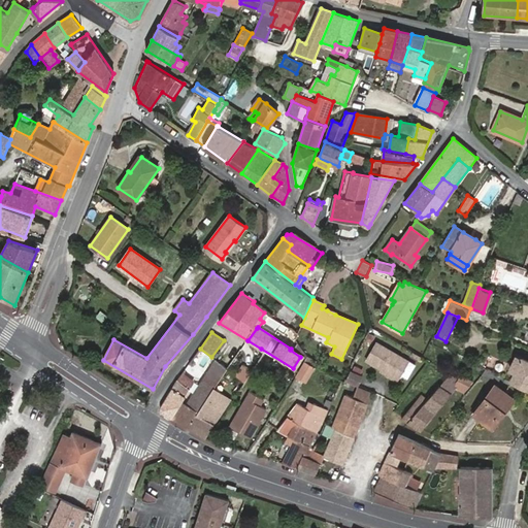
[(408,361),(376,344),(367,361),(399,378),(401,374),(408,361)]
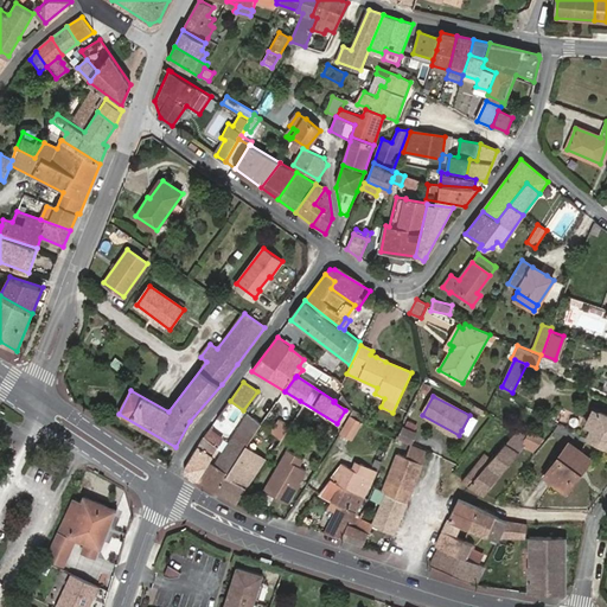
[(606,415),(600,413),(594,409),(587,423),(593,427),(587,439),(606,448),(606,415)]
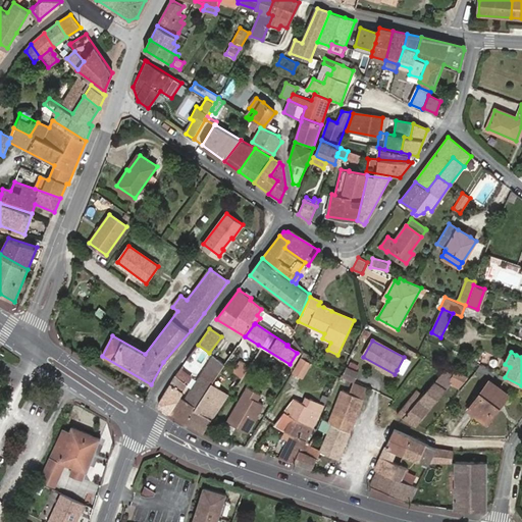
[(216,377),(224,365),(213,356),(174,416),(187,423),(211,384),(216,377)]
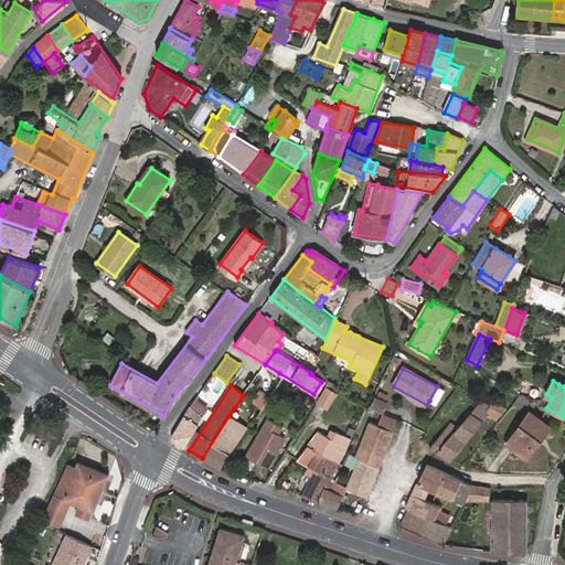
[(436,405),(444,391),(437,386),(429,401),(436,405)]
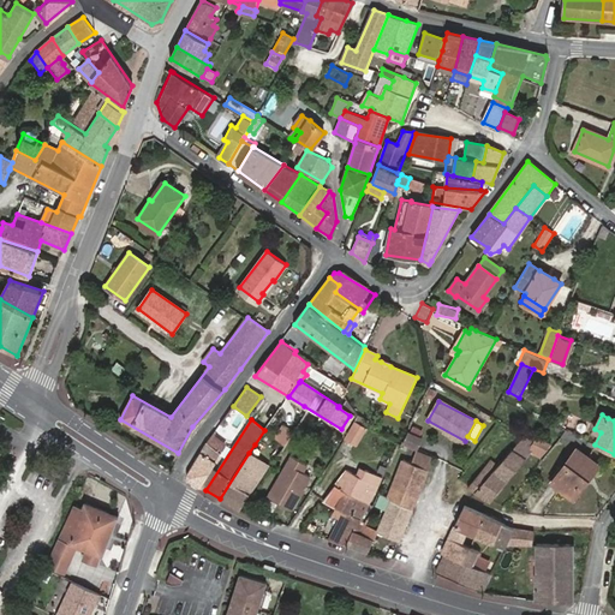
[(366,429),(354,423),(348,434),(345,437),(357,445),(366,429)]
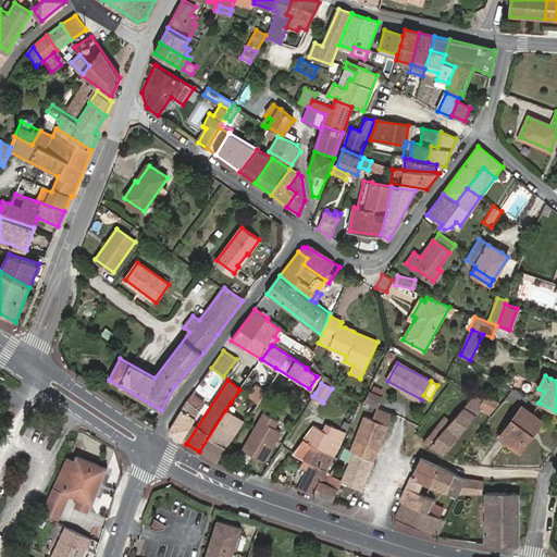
[(256,385),(249,396),(259,404),(265,393),(256,385)]
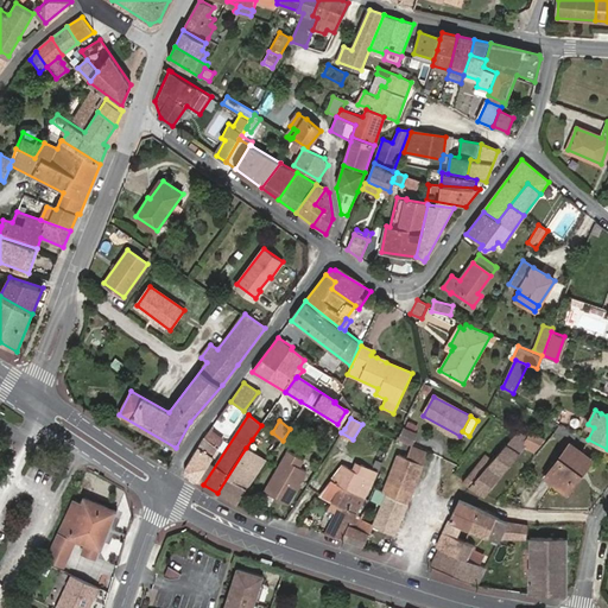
[(406,426),(401,438),(415,444),(419,432),(406,426)]
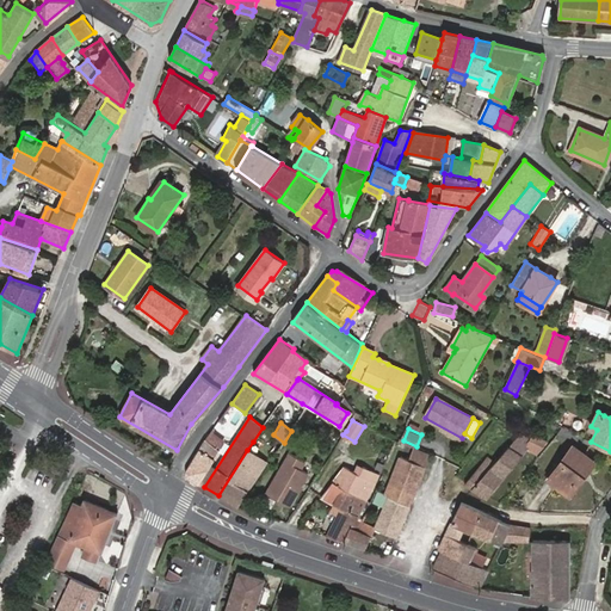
[(547,442),(543,439),(534,434),(534,433),(524,429),(523,430),(522,429),(520,431),(522,432),(495,462),(488,457),(466,483),(487,498),(528,449),(537,452),(547,442)]
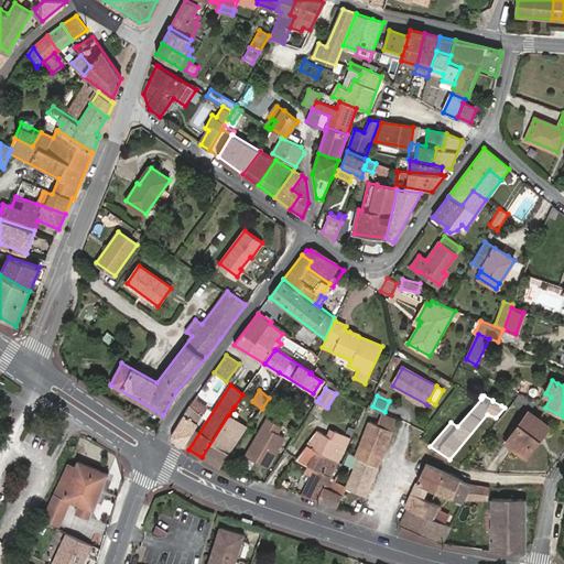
[(398,420),(369,407),(368,409),(348,454),(359,458),(378,467),(398,420)]
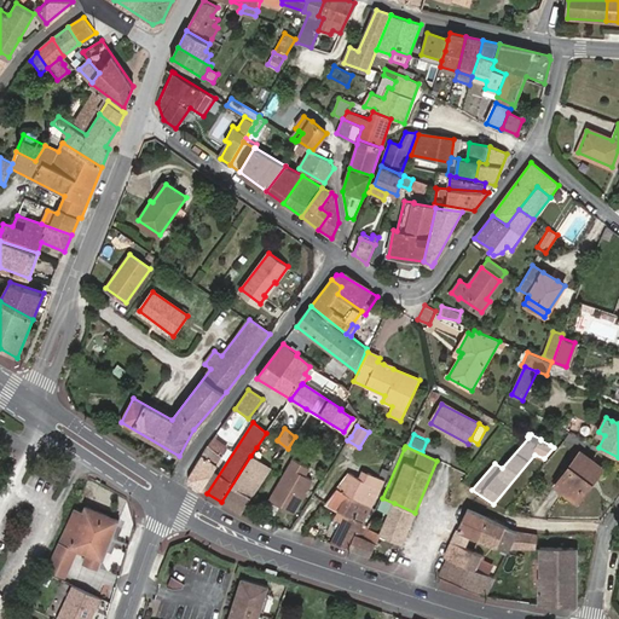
[(221,457),(207,449),(189,479),(189,482),(202,490),(217,464),(221,457)]
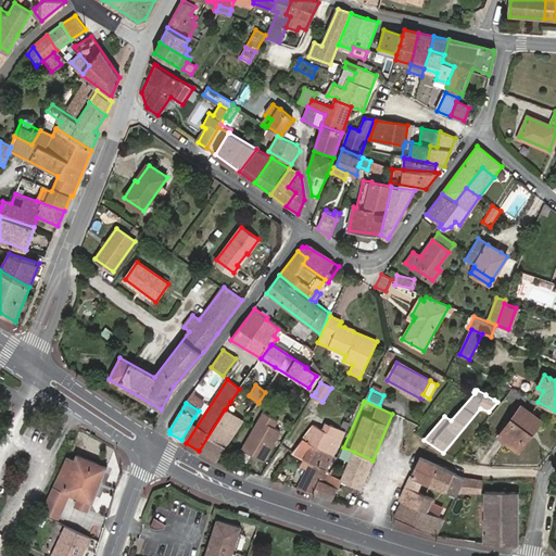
[(540,421),(520,407),(498,434),(518,450),(540,421)]
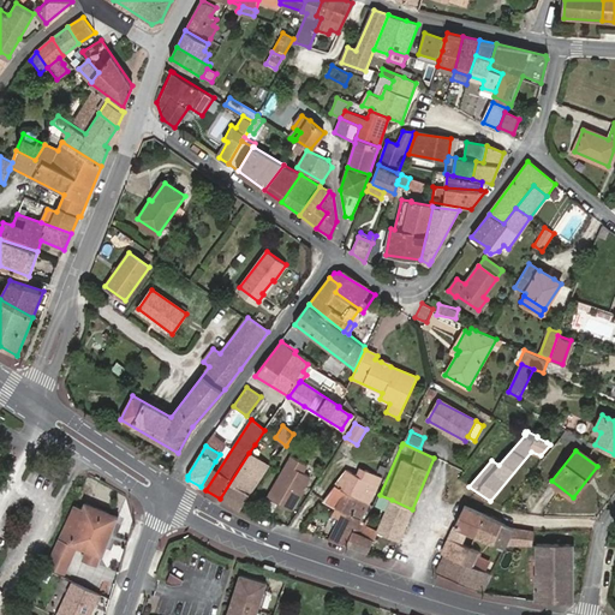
[(267,466),(249,453),(220,499),(239,511),(250,493),(251,494),(267,466)]
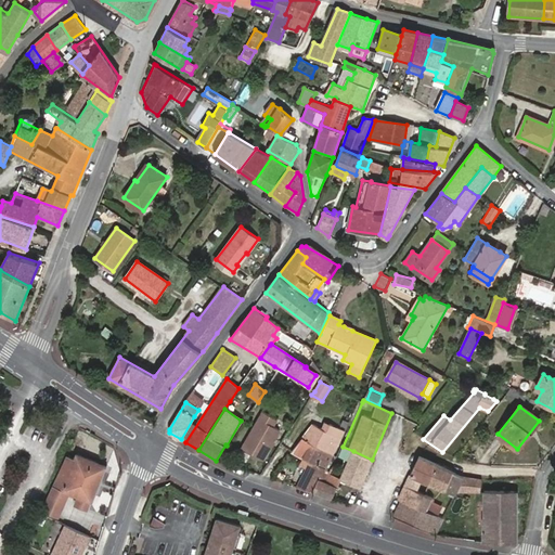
[(276,418),(263,412),(244,448),(262,457),(279,429),(273,425),(276,418)]
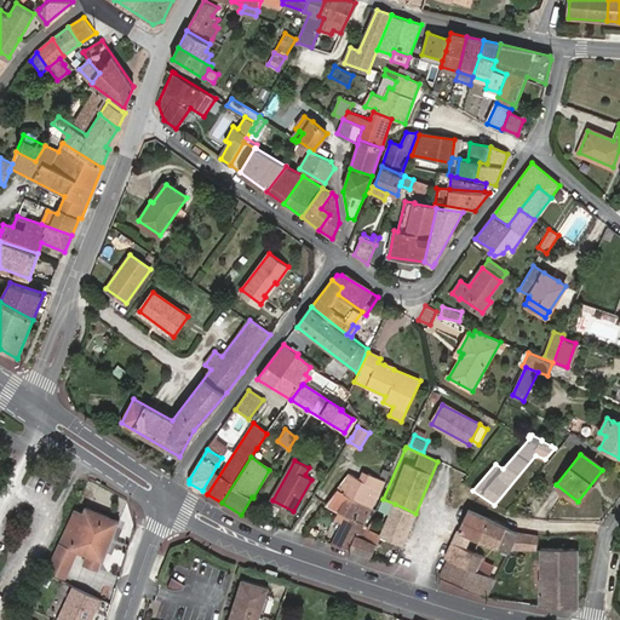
[(395,463),(390,460),(385,470),(383,469),(380,475),(388,478),(395,463)]
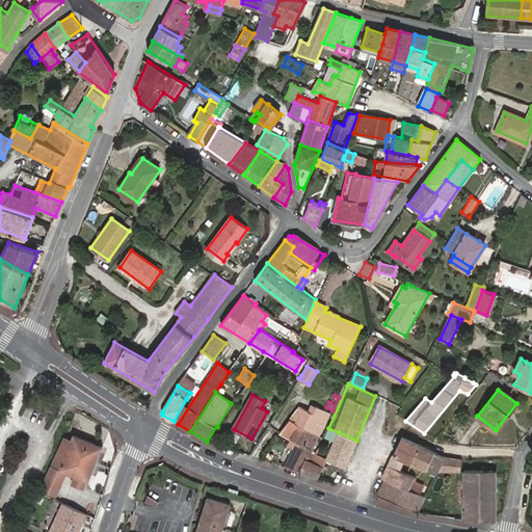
[(313,414),(326,420),(330,414),(311,404),(308,410),(313,414)]
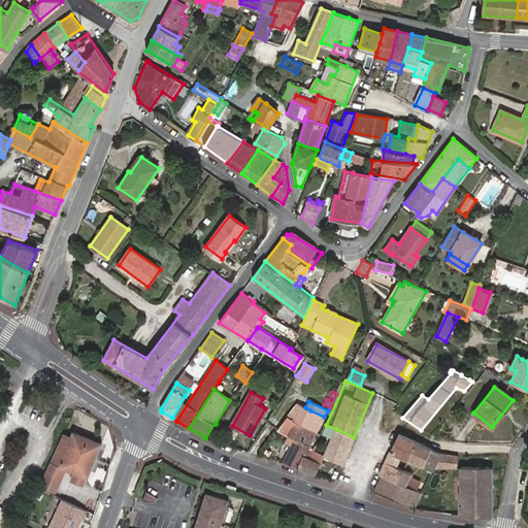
[(296,422),(316,433),(324,417),(310,410),(305,407),(297,403),(278,429),(288,435),(296,422)]
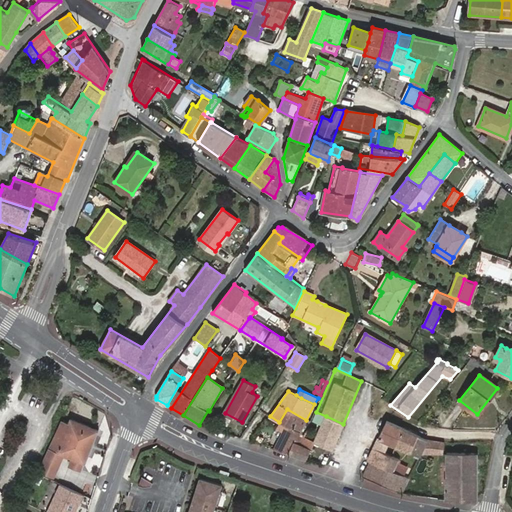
[(293,446),(306,420),(287,409),(279,422),(280,423),(286,427),(283,433),(279,440),(293,446)]
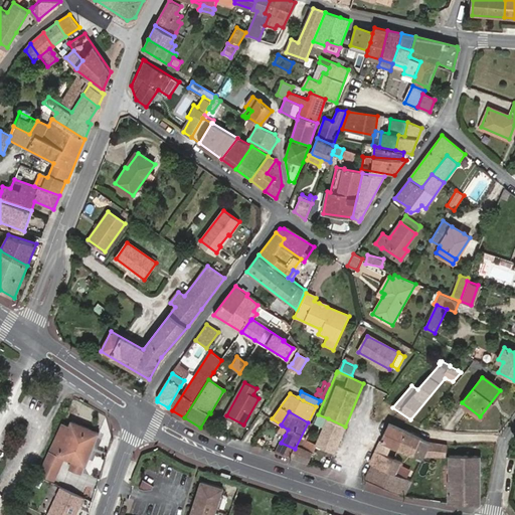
[(316,446),(334,454),(345,426),(328,418),(316,445),(316,446)]
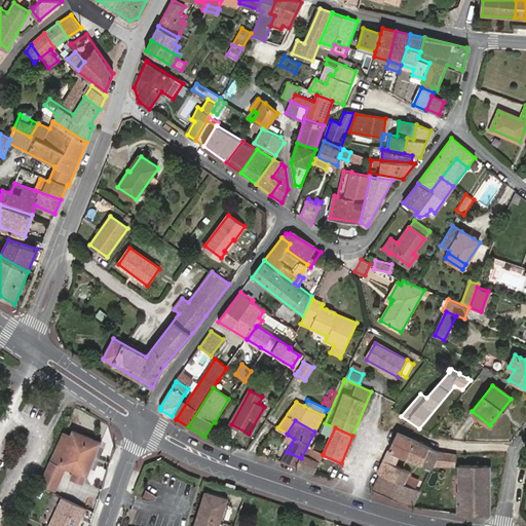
[(415,441),(397,431),(388,450),(408,458),(415,441)]
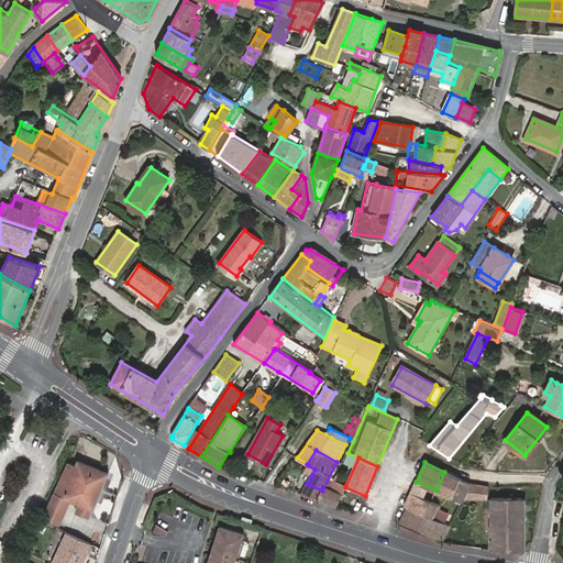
[(76,466),(68,463),(43,517),(58,523),(69,500),(80,505),(77,512),(87,516),(90,508),(92,508),(106,474),(78,463),(76,466)]
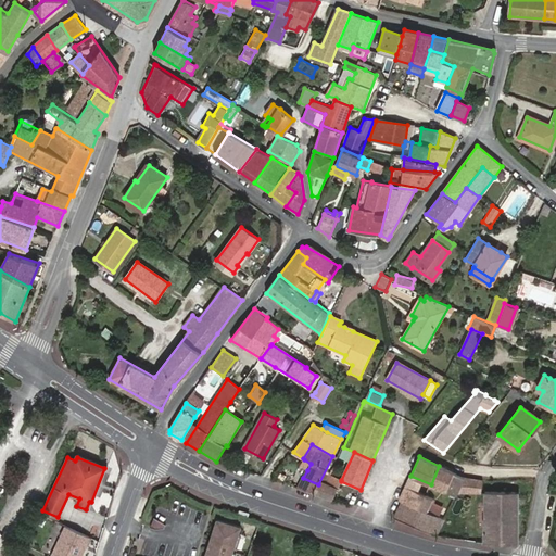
[(311,464),(304,459),(300,467),(307,470),(311,464)]
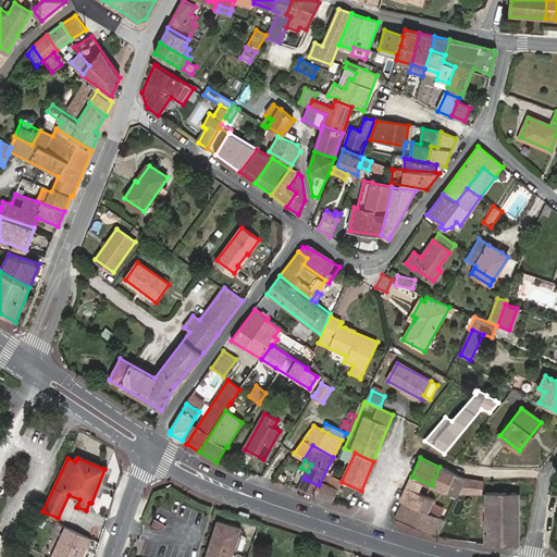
[(432,485),(457,494),(465,480),(440,467),(432,485)]
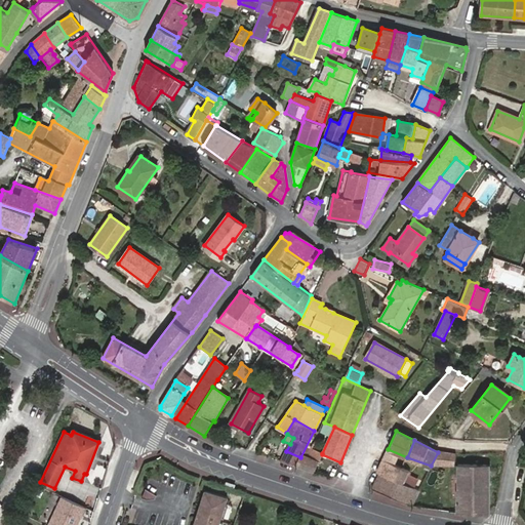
[(319,461),(322,454),(322,453),(311,448),(307,456),(319,461)]
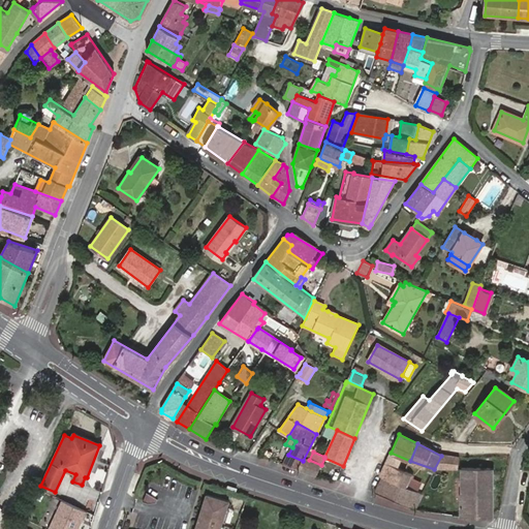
[(458,469),(459,458),(441,456),(434,469),(445,469),(445,472),(447,473),(448,469),(458,469)]
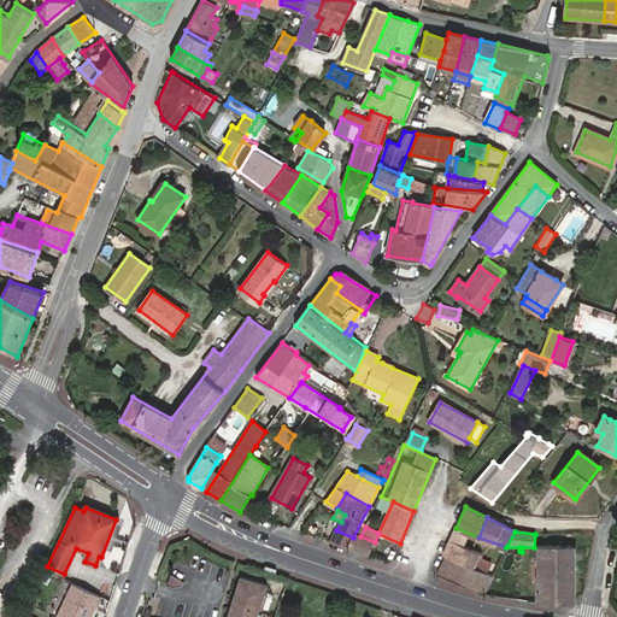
[(348,548),(369,556),(375,542),(360,536),(358,535),(356,539),(353,538),(348,548)]
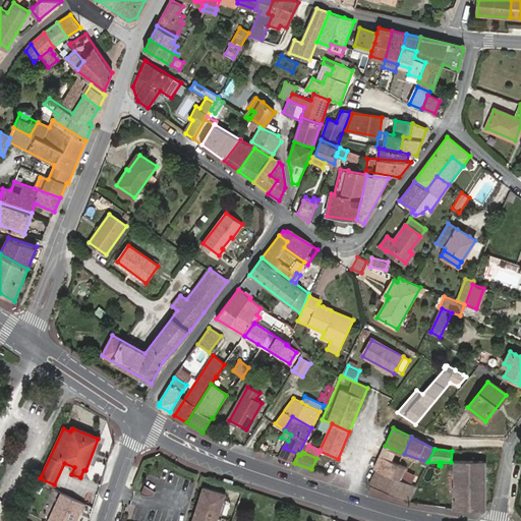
[(374,470),(377,470),(400,480),(405,467),(399,465),(381,456),(374,470)]
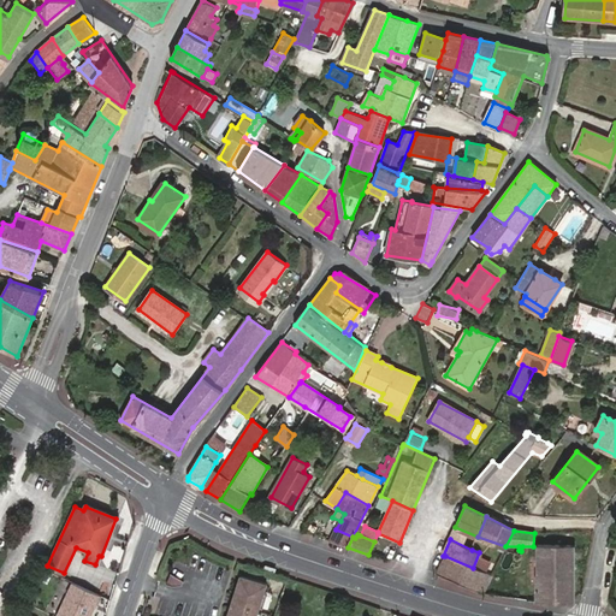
[(537,599),(567,600),(574,600),(574,546),(538,546),(537,599)]
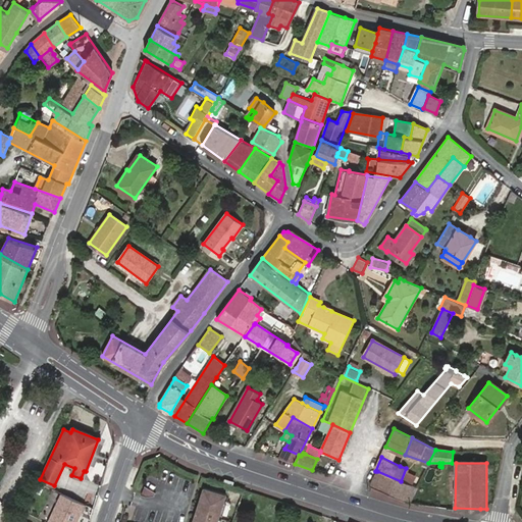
[(401,481),(407,484),(414,471),(406,468),(401,481)]
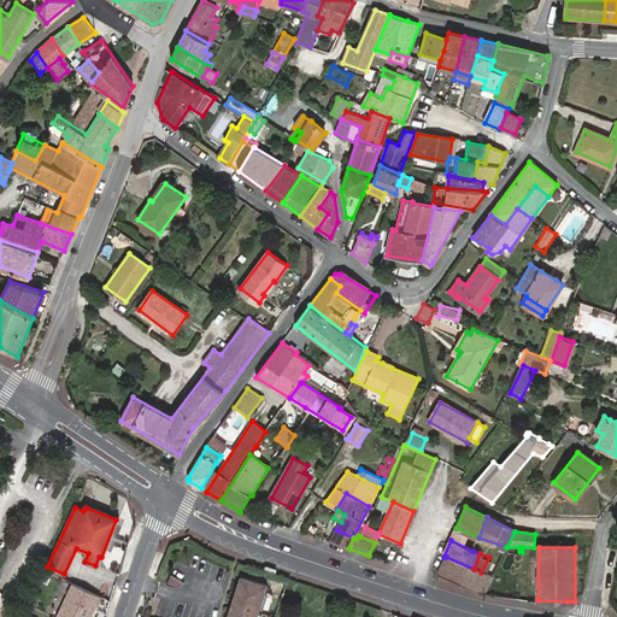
[(446,557),(439,576),(483,594),(491,576),(481,573),(474,569),(446,557)]
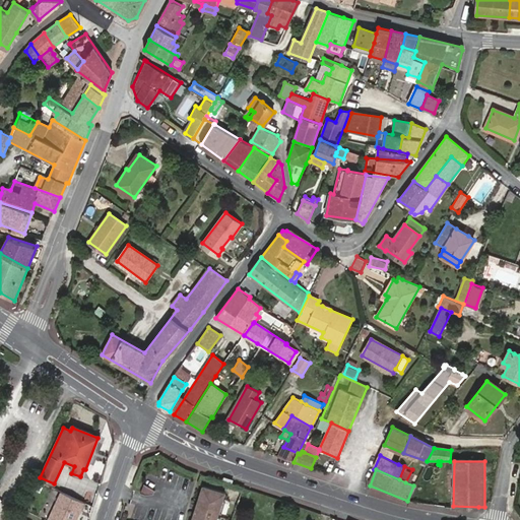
[(143,484),(141,491),(151,495),(153,489),(143,484)]
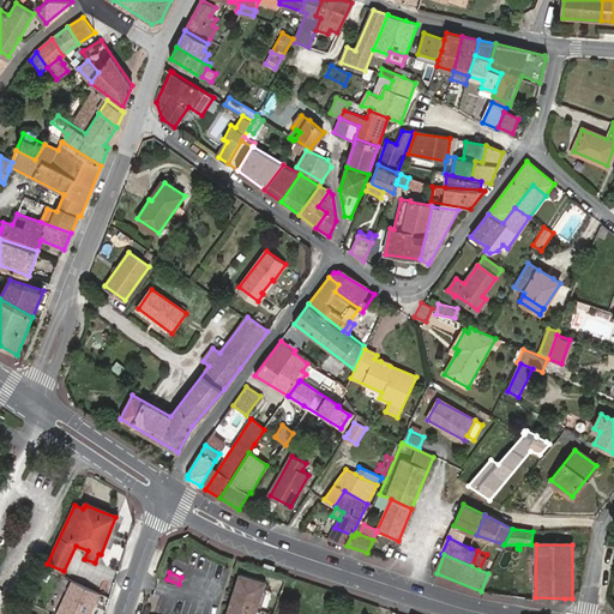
[(257,613),(268,583),(242,573),(228,613),(257,613)]
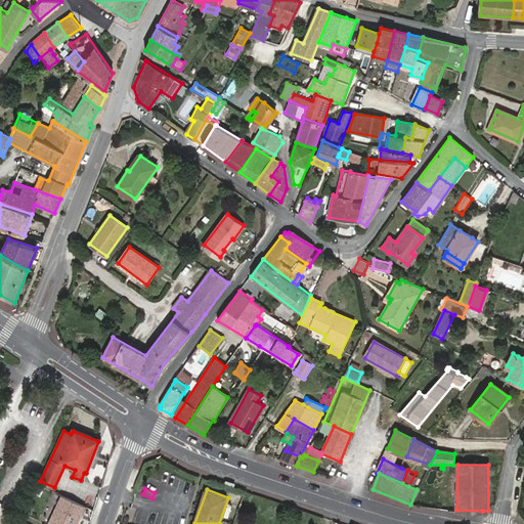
[(63,496),(49,523),(77,523),(85,508),(63,496)]
